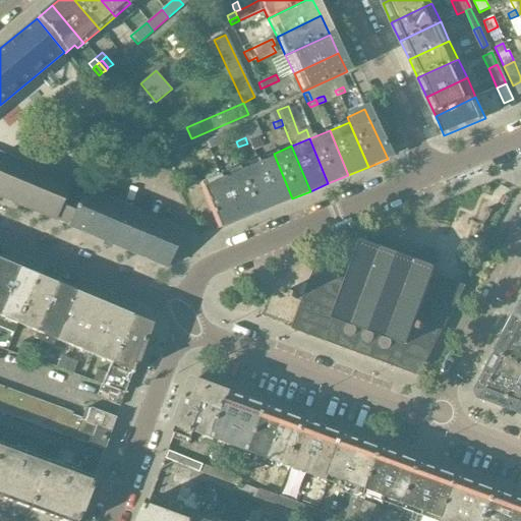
[(292,198),(274,154),(254,161),(273,207),(292,198)]
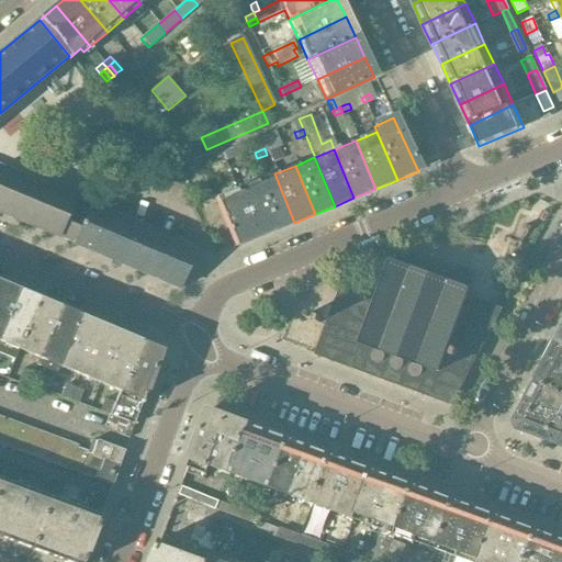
[(0,214),(57,238),(58,237),(74,244),(89,205),(92,199),(76,192),(72,199),(0,168),(0,214)]
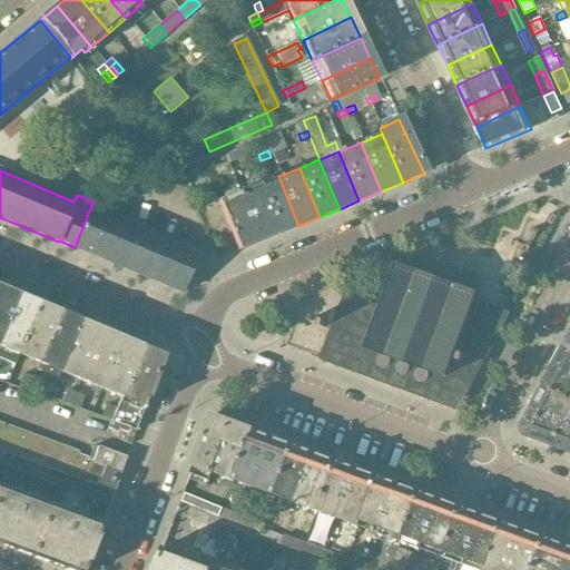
[(298,226),(278,176),(258,185),(278,234),(298,226)]
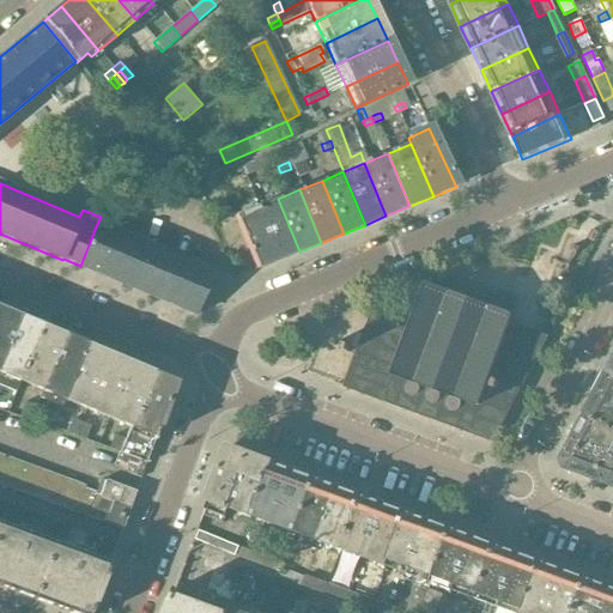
[(299,252),(278,199),(256,208),(278,261),(299,252)]
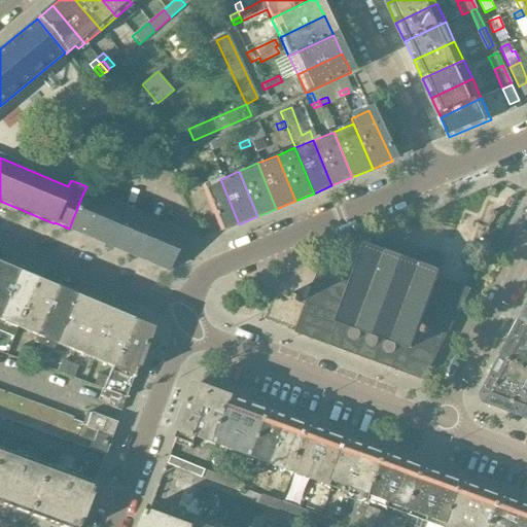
[(239,224),(220,179),(201,186),(220,233),(239,224)]
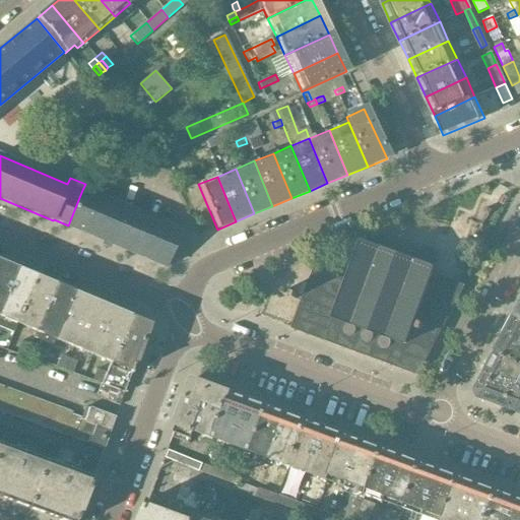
[(82,190),(68,225),(68,226),(167,268),(182,232),(82,190)]
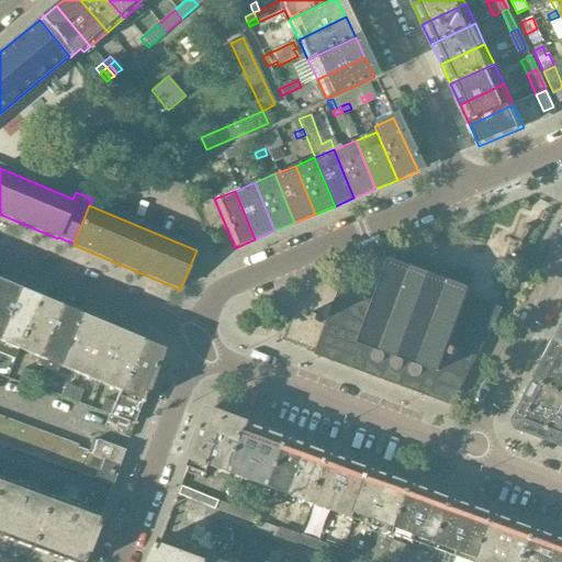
[(338,290),(314,356),(451,406),(501,313),(465,300),(470,289),(391,260),(375,303),(338,290)]
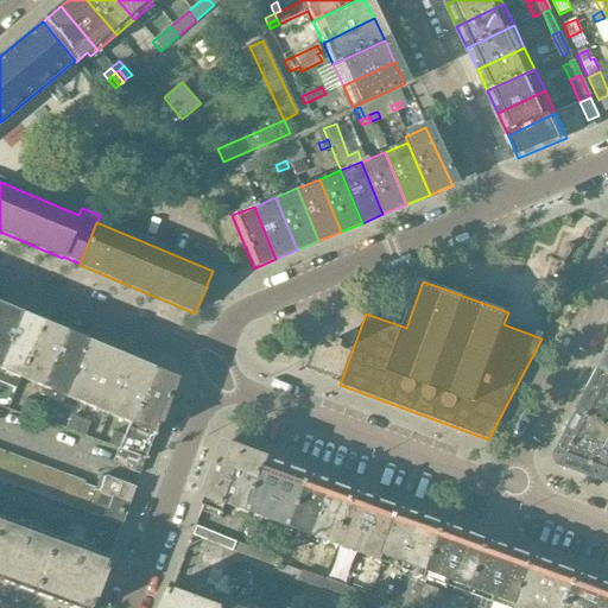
[(0,360),(18,317),(0,309),(0,360)]
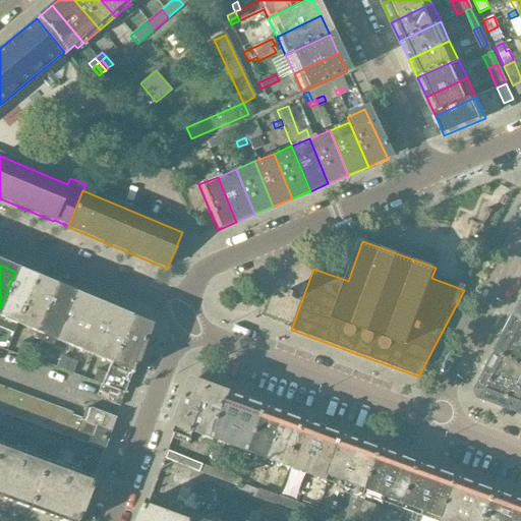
[(0,329),(12,334),(16,325),(35,280),(15,272),(0,308),(0,329)]
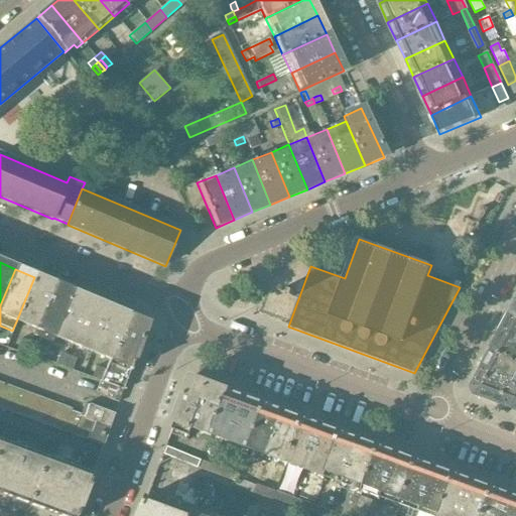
[(34,330),(53,284),(34,277),(16,321),(34,330)]
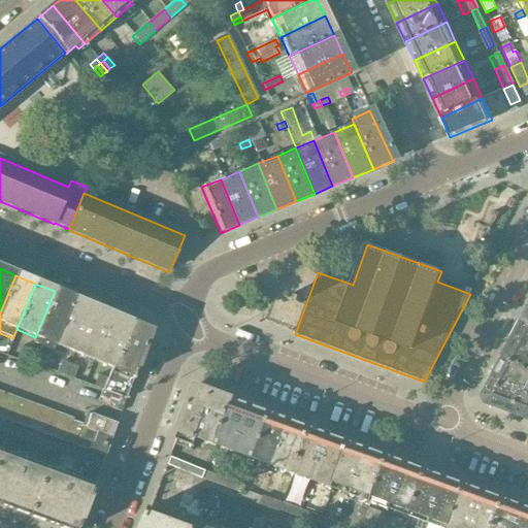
[(52,351),(54,344),(73,299),(55,291),(35,337),(33,343),(52,351)]
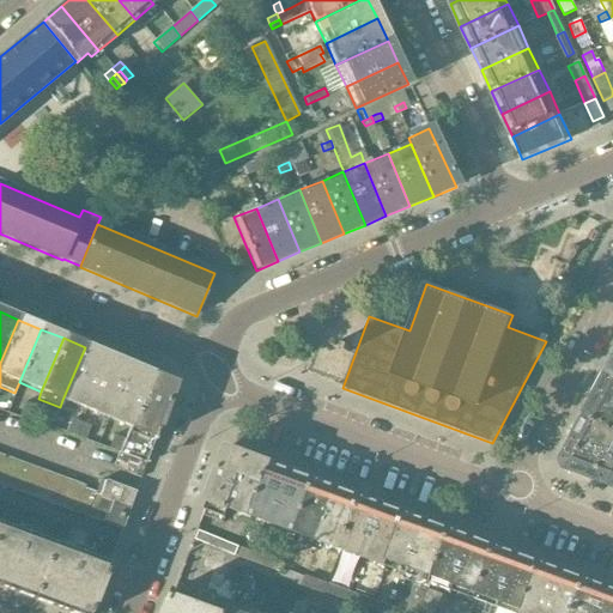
[(85,410),(107,357),(85,347),(62,400),(85,410)]
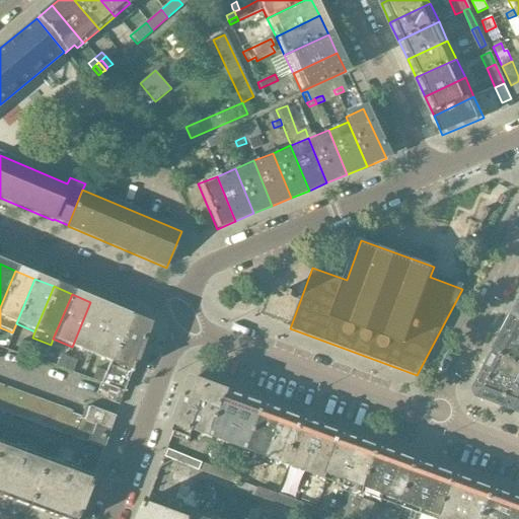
[(90,355),(108,309),(90,302),(72,347),(90,355)]
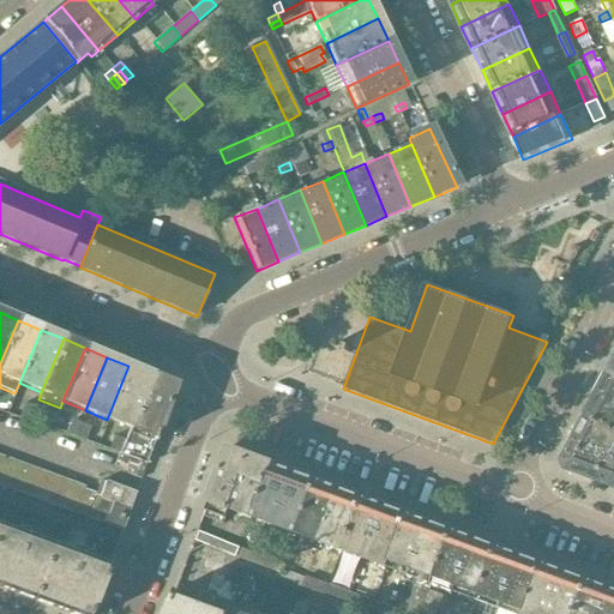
[(130,429),(151,375),(128,366),(107,420),(130,429)]
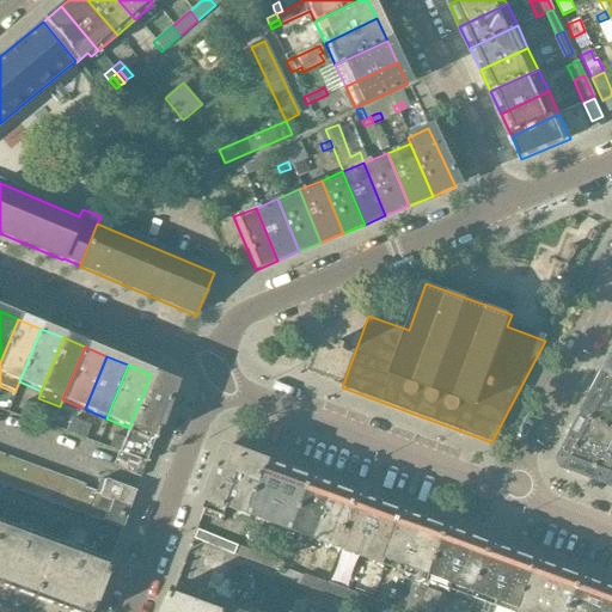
[(611,374),(605,371),(593,393),(611,403),(611,374)]
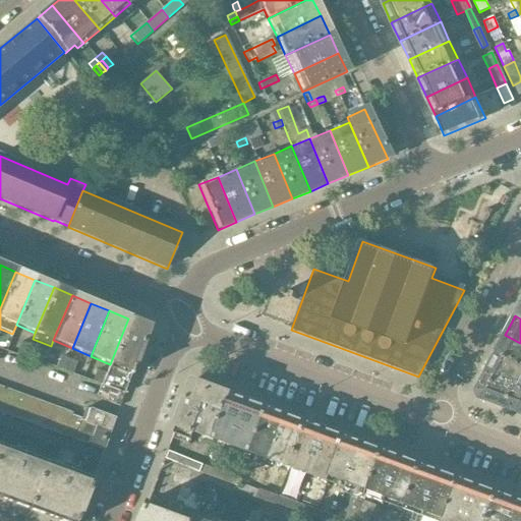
[(136,369),(143,349),(140,348),(147,331),(145,326),(128,319),(110,364),(101,386),(124,394),(133,368),(136,369)]
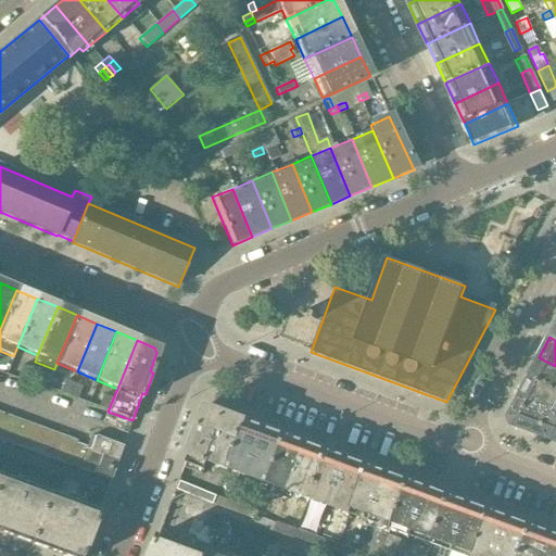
[(555,366),(539,357),(529,376),(555,390),(555,366)]
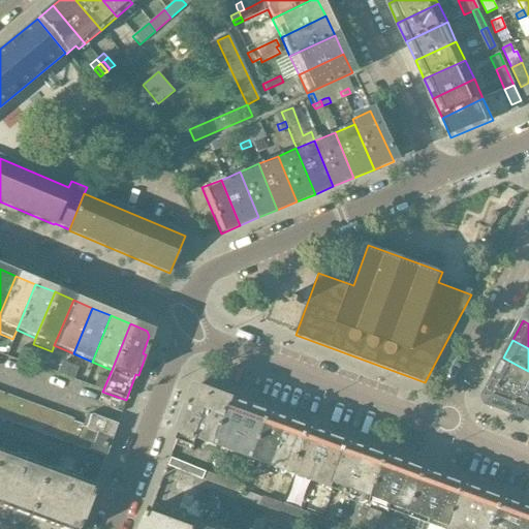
[(23,348),(18,360),(25,363),(30,351),(23,348)]
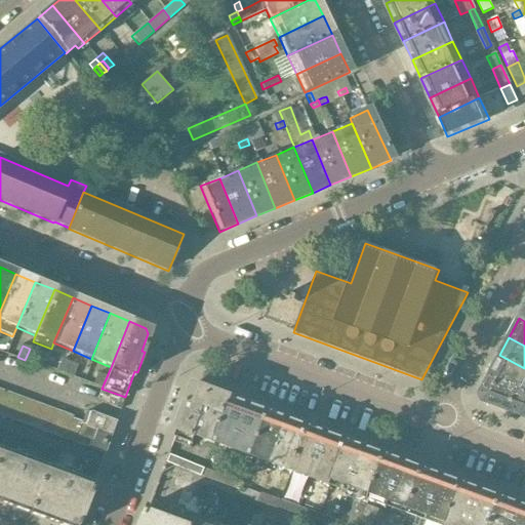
[(524,368),(499,355),(490,373),(512,385),(524,391),(524,368)]
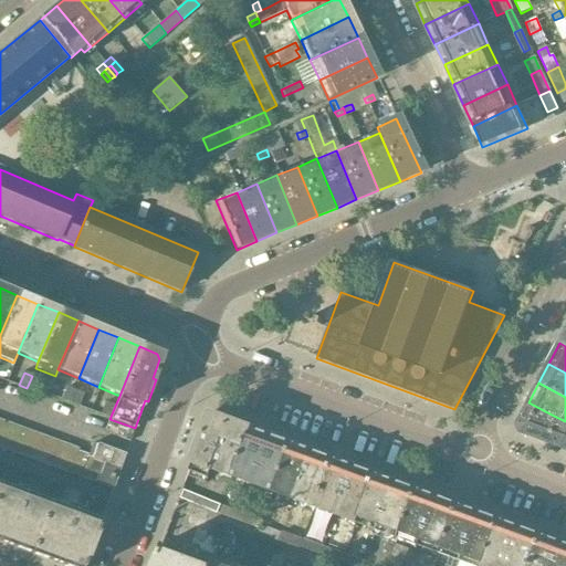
[(65,387),(61,400),(70,404),(74,390),(65,387)]
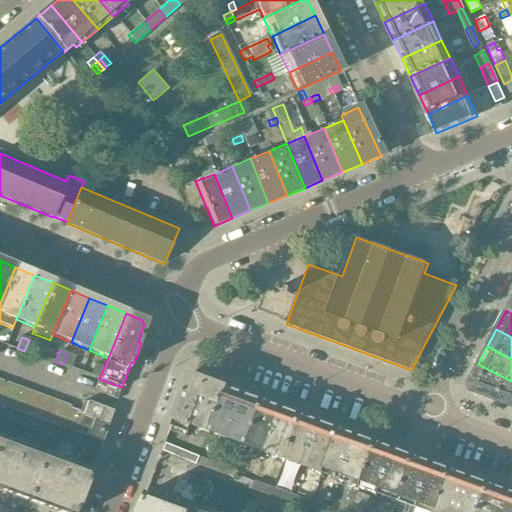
[(67,353),(63,365),(70,368),(75,356),(67,353)]
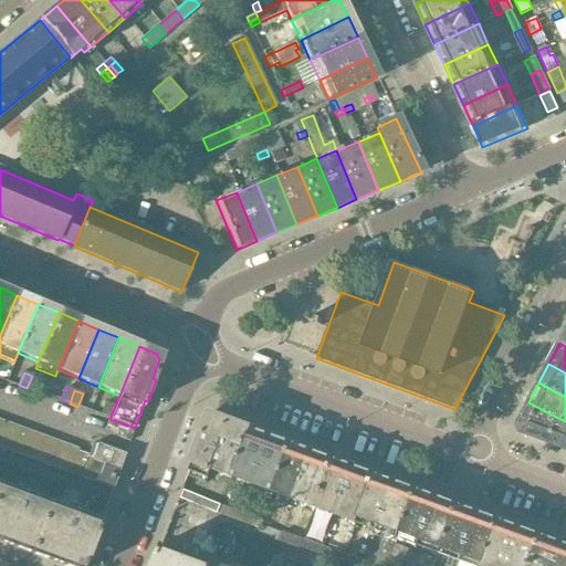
[(109,418),(114,406),(104,402),(100,415),(109,418)]
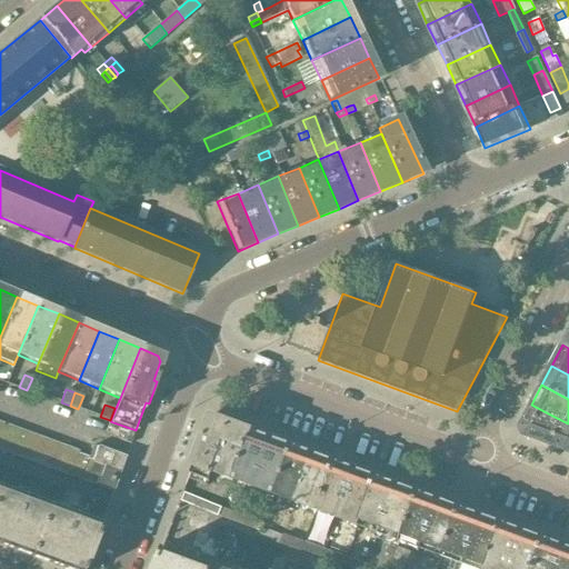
[(541,442),(555,417),(531,405),(519,427),(522,436),(541,442)]
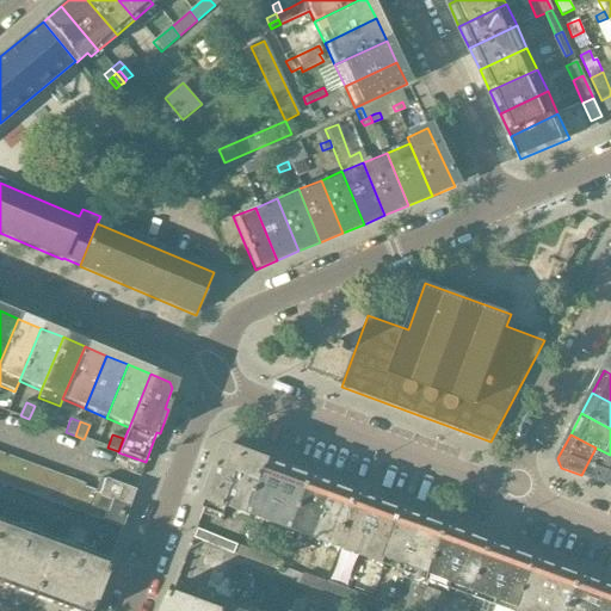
[(270,462),(227,446),(218,468),(215,467),(207,491),(210,492),(204,508),(224,517),(228,507),(251,516),(270,462)]
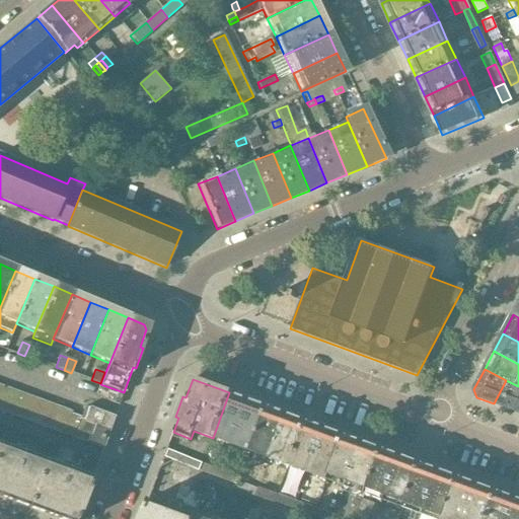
[(512,411),(518,389),(518,386),(506,380),(494,403),(512,411)]
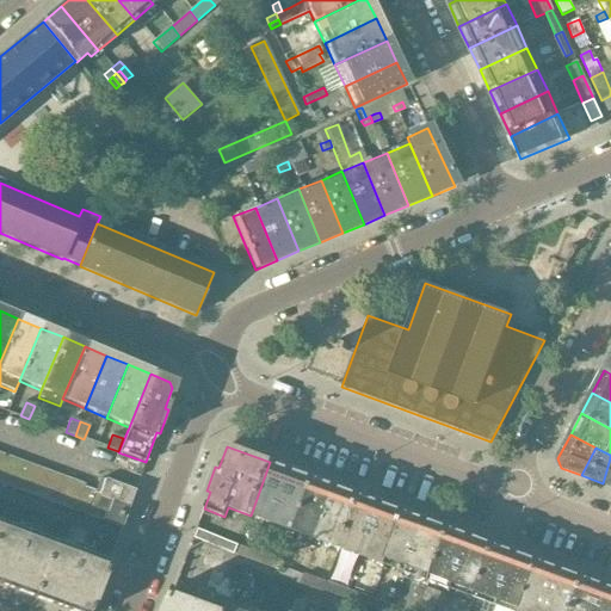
[(146,462),(118,452),(112,468),(140,477),(146,462)]
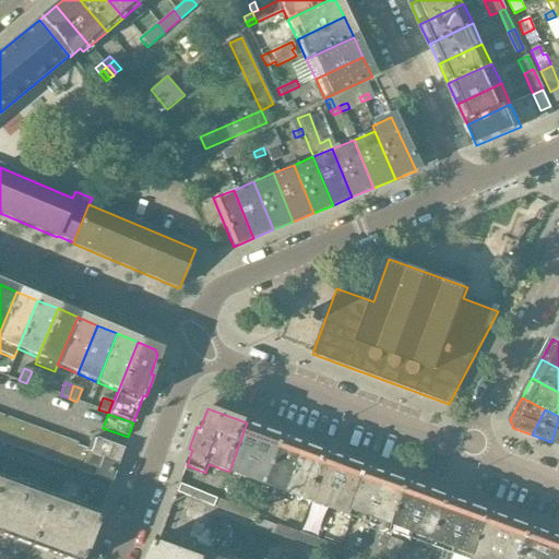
[(12,420),(0,416),(0,443),(3,444),(12,420)]
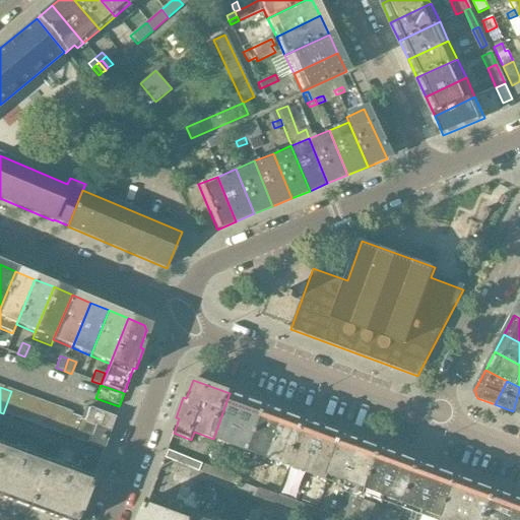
[(22,395),(11,391),(3,413),(14,417),(22,395)]
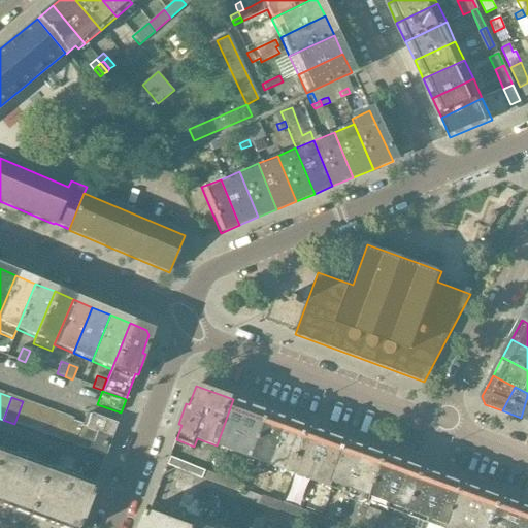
[(236,453),(253,406),(233,399),(217,446),(236,453)]
